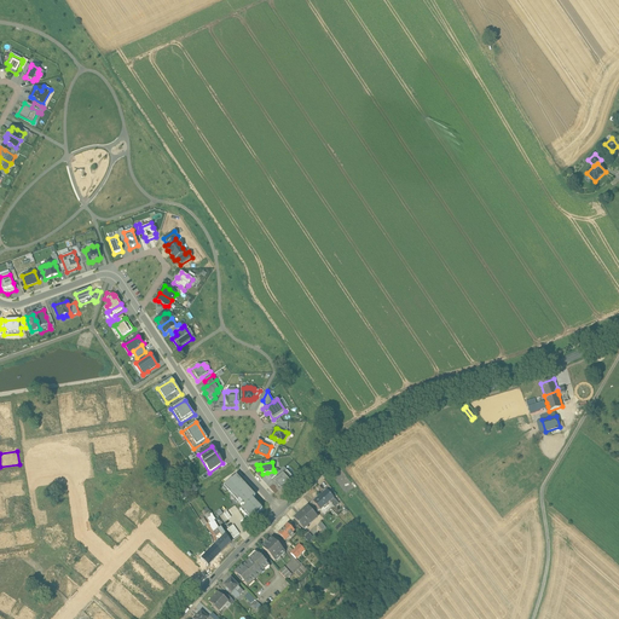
[(278,478),(287,470),(284,468),(279,472),(276,475),(278,478)]
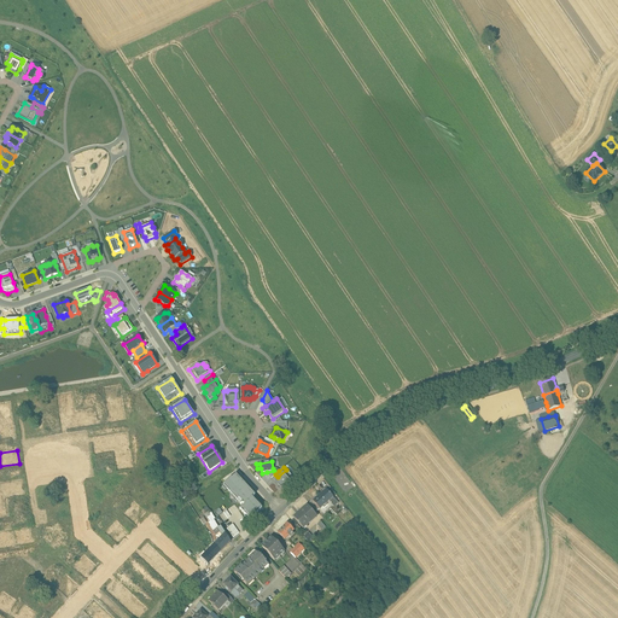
[(274,471),(267,472),(268,473),(272,478),(275,474),(279,471),(277,468),(273,468),(274,471)]
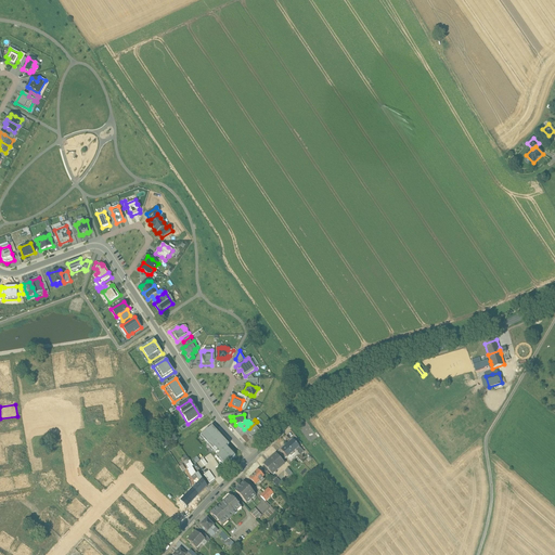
[(263,429),(257,422),(249,428),(246,431),(253,439),(263,429)]
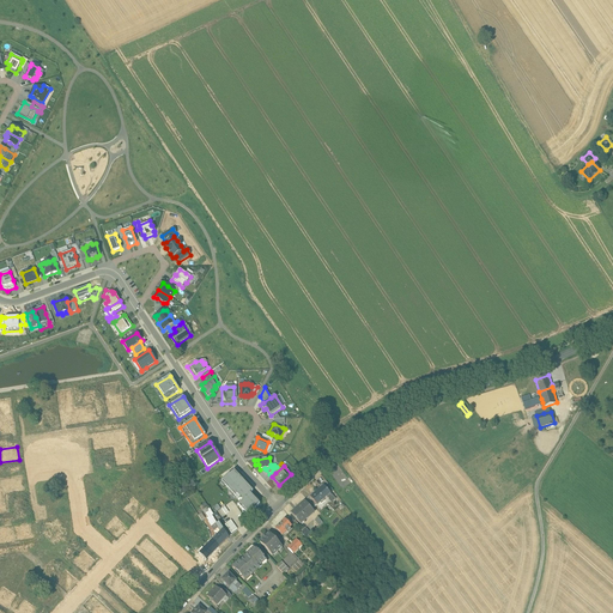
[(234,471),(230,474),(229,474),(222,480),(226,485),(225,486),(230,491),(230,490),(237,498),(236,498),(238,501),(240,499),(242,502),(238,505),(243,511),(244,510),(248,515),(260,504),(250,493),(253,491),(234,471)]
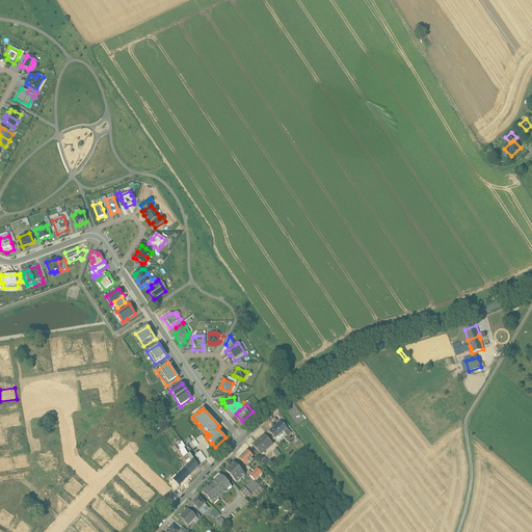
[(19,414),(0,417),(0,428),(20,425),(19,414)]
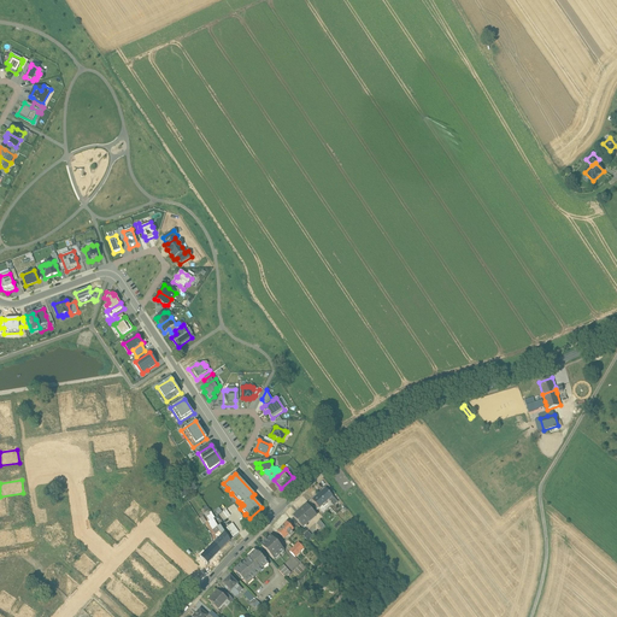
[(335,493),(328,485),(324,488),(325,489),(331,497),(335,493)]
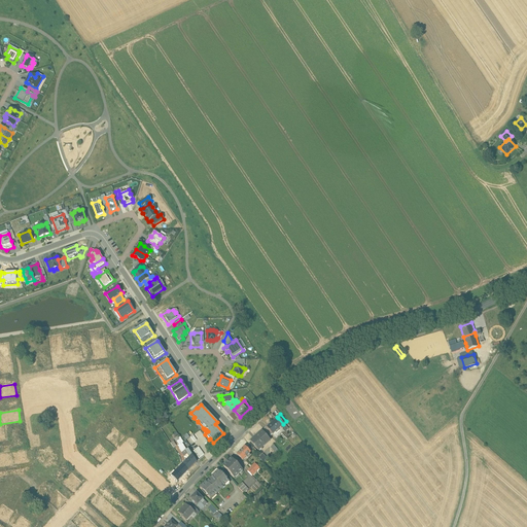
[(283,424),(278,418),(272,423),(278,429),(281,427),(285,432),(288,429),(284,424),(283,424)]
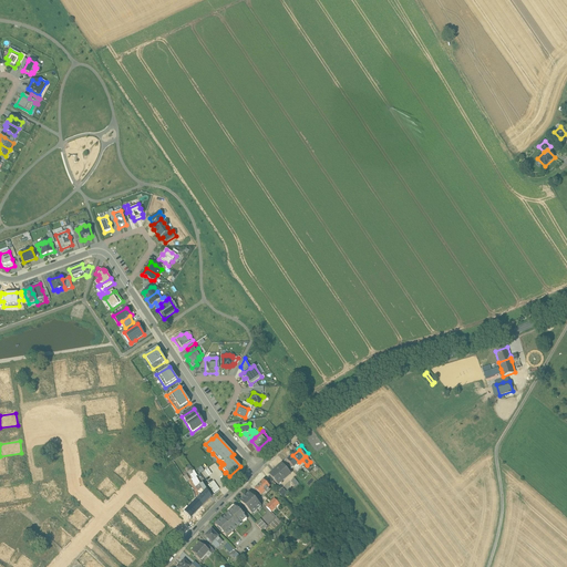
[(299,462),(292,455),(287,460),(290,464),(294,467),(299,462)]
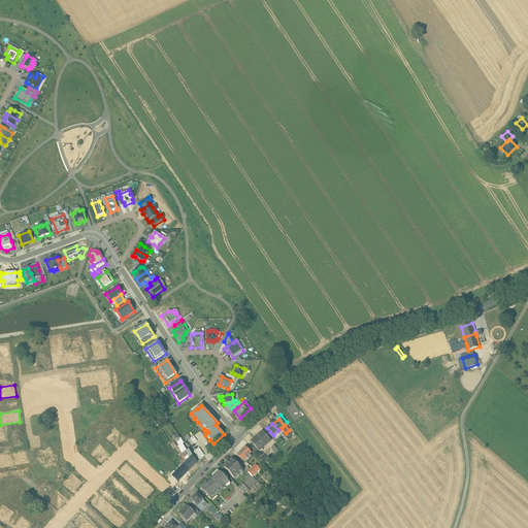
[(124,438),(116,430),(106,439),(116,448),(124,438)]
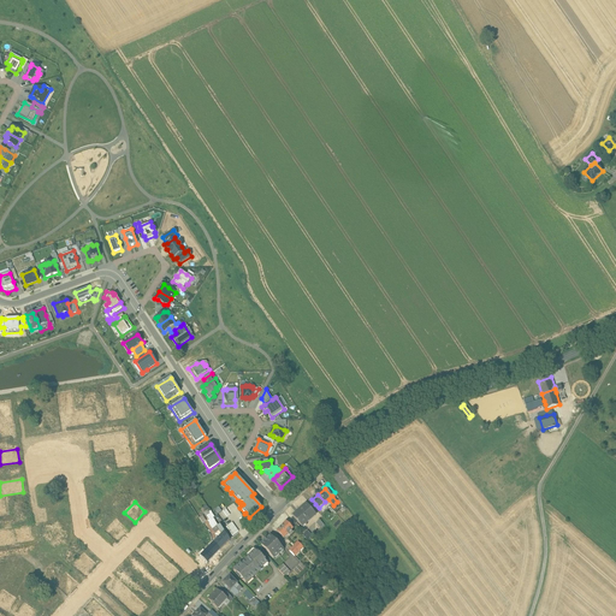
[(307,505),(294,516),(298,522),(302,527),(315,515),(307,505)]
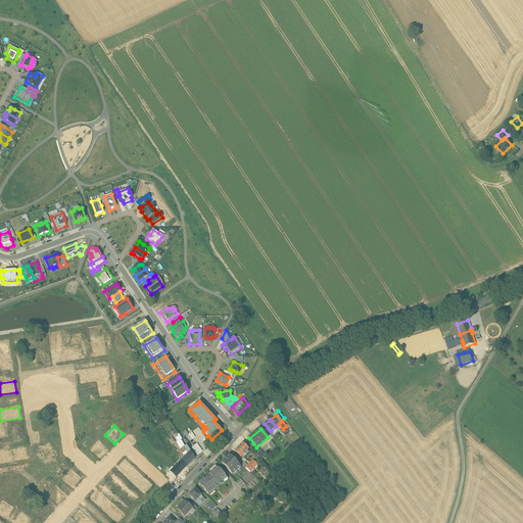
[(108,449),(99,441),(91,450),(99,459),(108,449)]
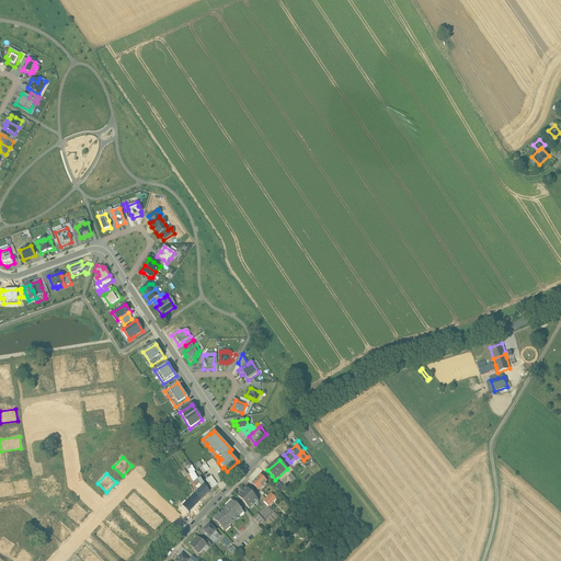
[(266,482),(260,477),(258,478),(256,480),(252,484),(259,490),(266,482)]
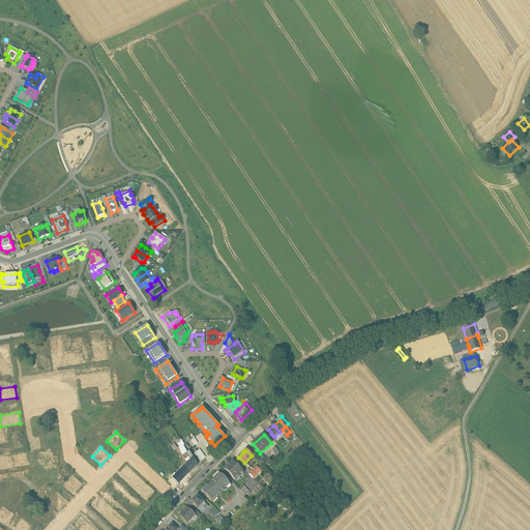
[(198,465),(189,451),(187,452),(186,453),(188,457),(190,460),(187,463),(194,469),(198,465)]
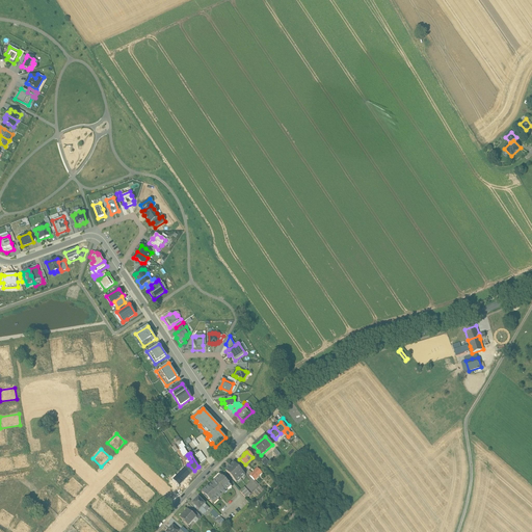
[(25,455),(0,458),(0,471),(27,468),(25,455)]
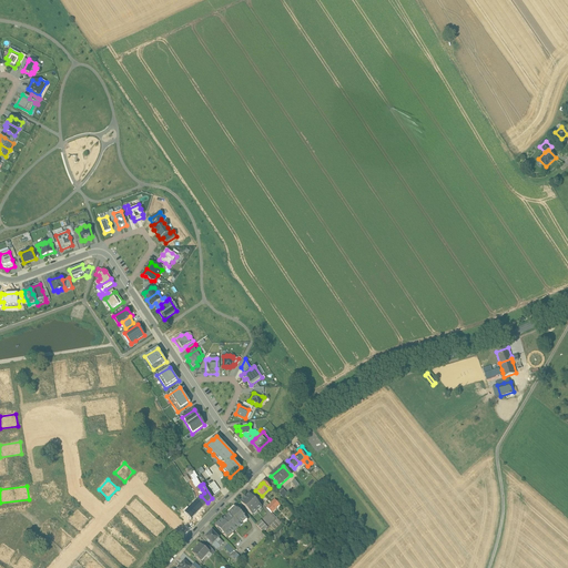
[(288,494),(284,489),(279,494),(283,498),(288,494)]
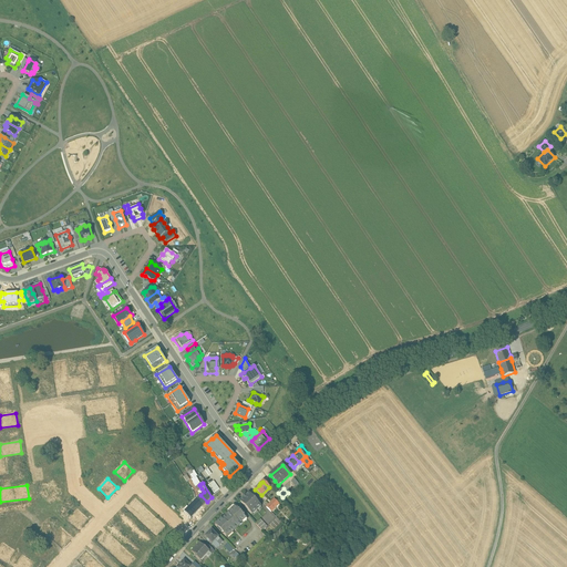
[(249,494),(246,496),(245,495),(243,497),(244,498),(240,502),(251,514),(260,505),(249,494)]
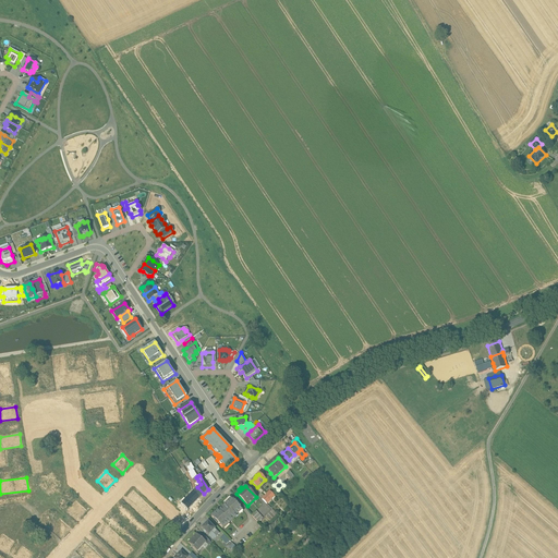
[(204,494),(197,487),(196,488),(195,488),(192,492),(193,492),(199,498),(204,494)]
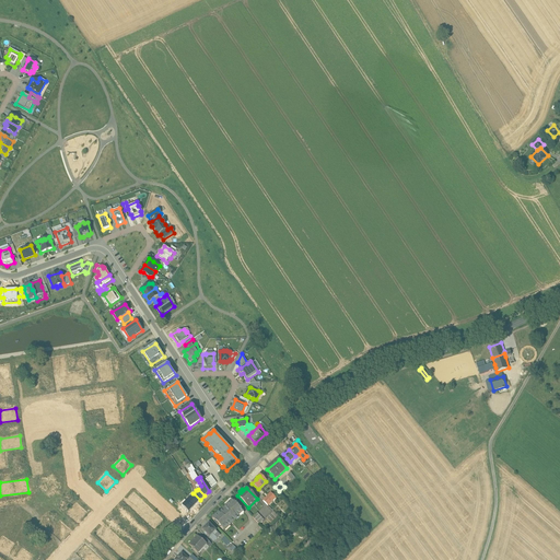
[(194,493),(183,505),(188,512),(200,500),(194,493)]
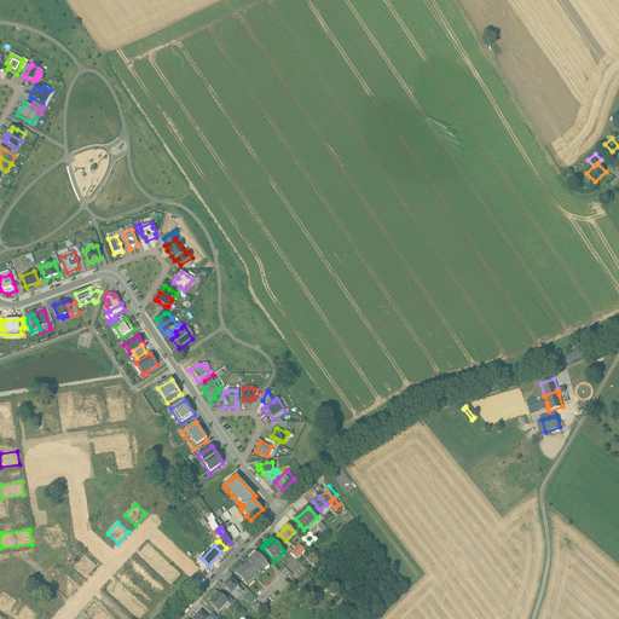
[(296,549),(290,554),(296,559),(301,554),(296,549)]
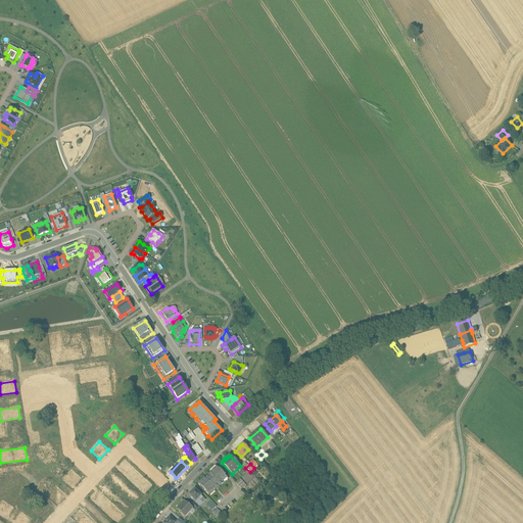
[(211,474),(205,479),(205,478),(198,484),(208,494),(215,489),(222,483),(221,483),(227,477),(217,467),(210,473),(211,474)]
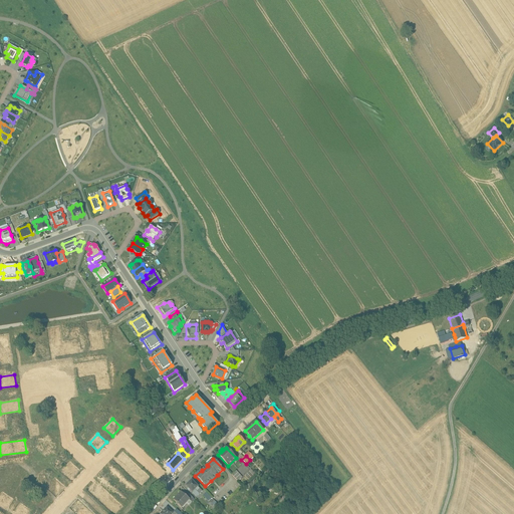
[(79,471),(70,462),(62,471),(70,480),(79,471)]
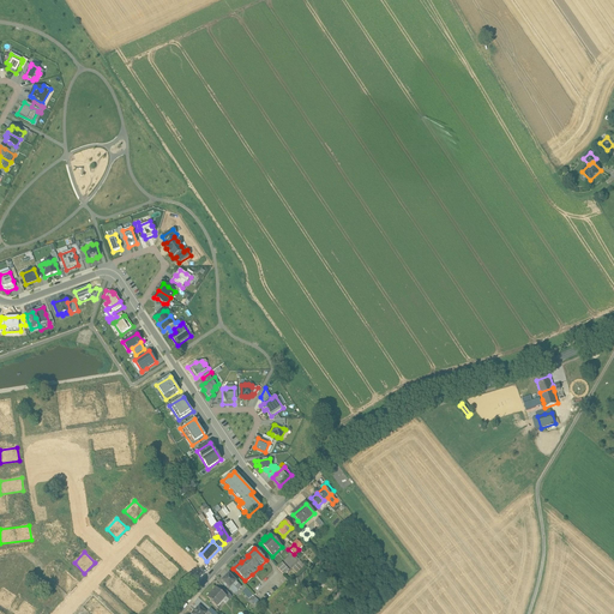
[(305,566),(300,560),(293,569),(298,573),(305,566)]
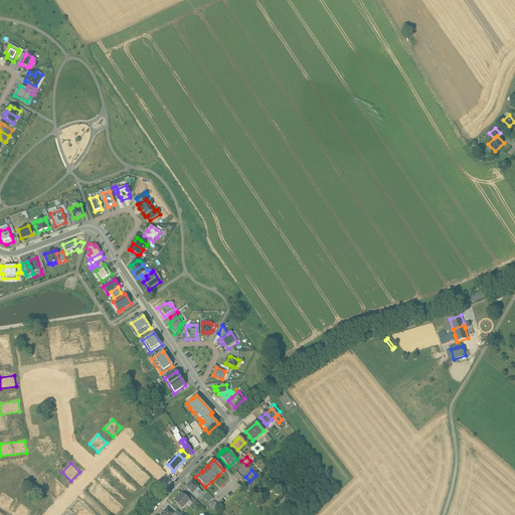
[(236,472),(232,476),(238,482),(242,478),(236,472)]
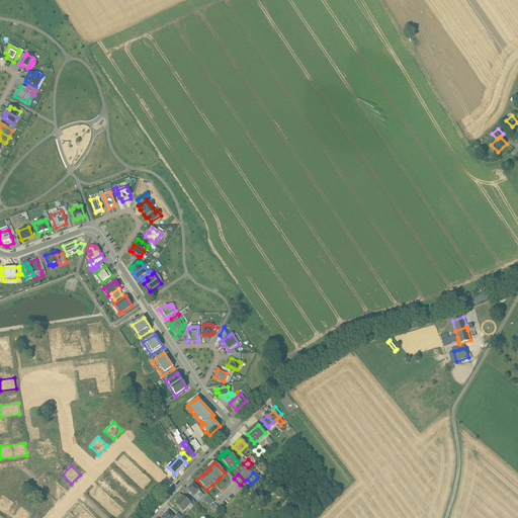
[(64,492),(55,483),(46,492),(55,501),(64,492)]
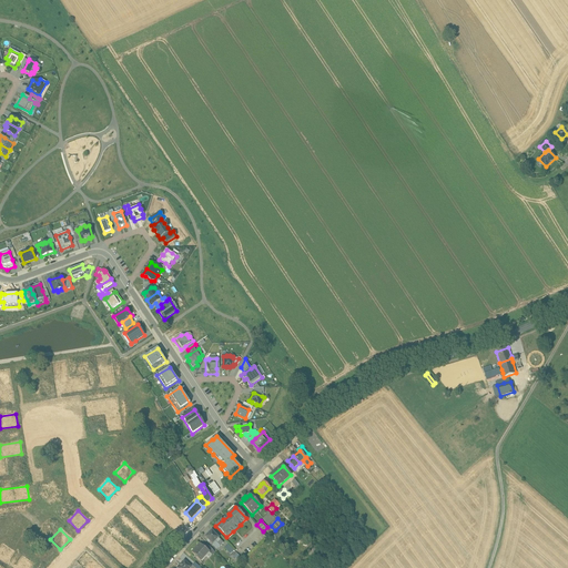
[(212,530),(209,534),(208,533),(205,536),(206,537),(205,537),(212,544),(215,541),(220,546),(222,544),(223,543),(212,530)]
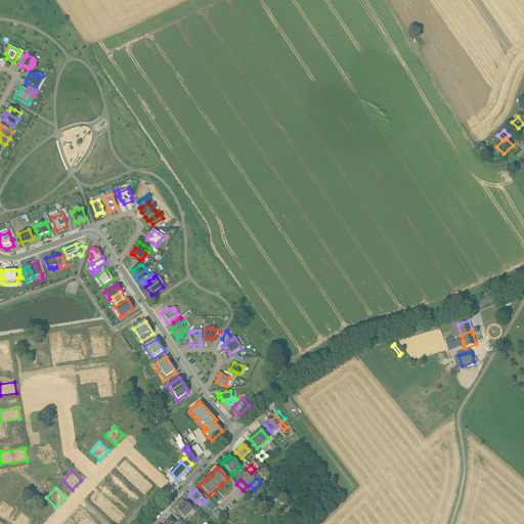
[(185,501),(179,508),(179,507),(177,510),(181,513),(180,514),(185,518),(192,510),(192,509),(188,505),(185,501)]
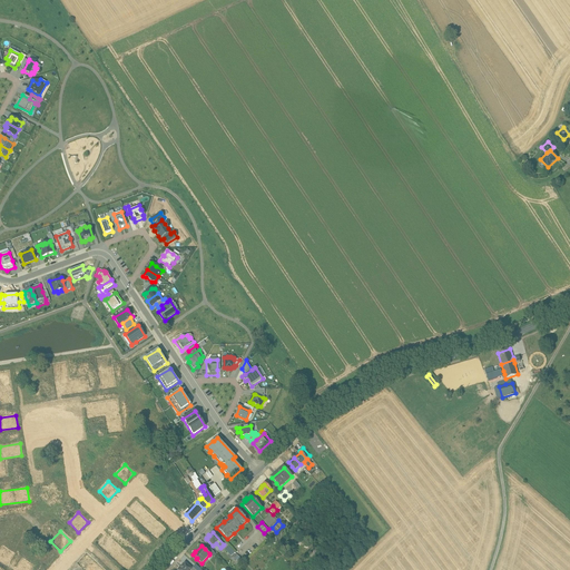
[(215,552),(208,546),(205,549),(209,553),(209,554),(212,556),(215,552)]
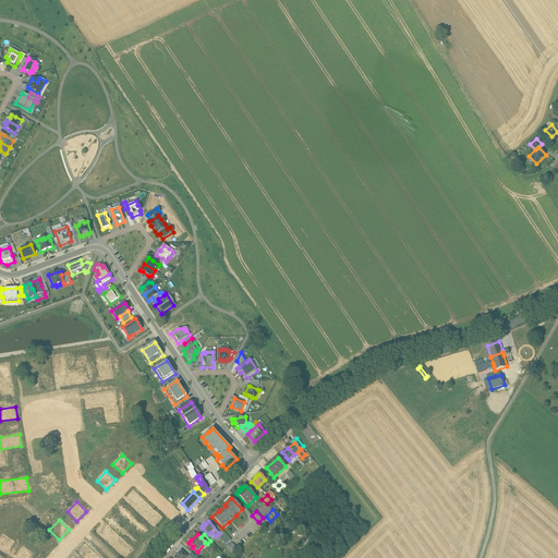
[(13,542),(2,535),(0,538),(0,549),(7,554),(13,542)]
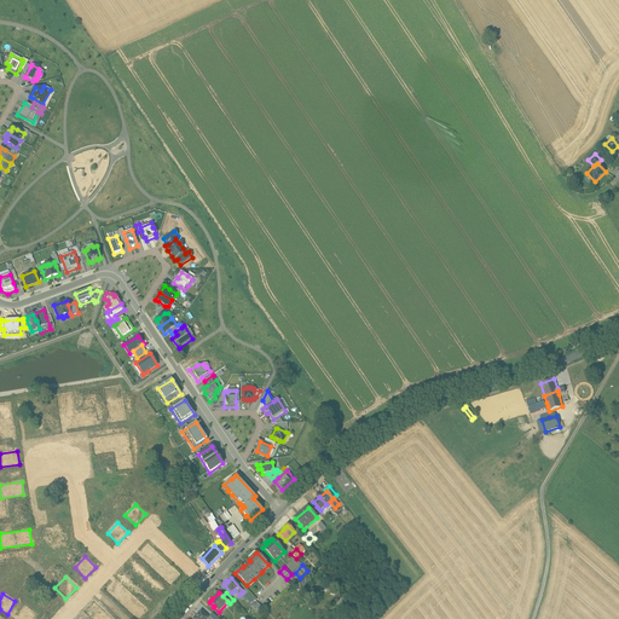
[(33,618),(36,614),(24,607),(16,618),(33,618)]
